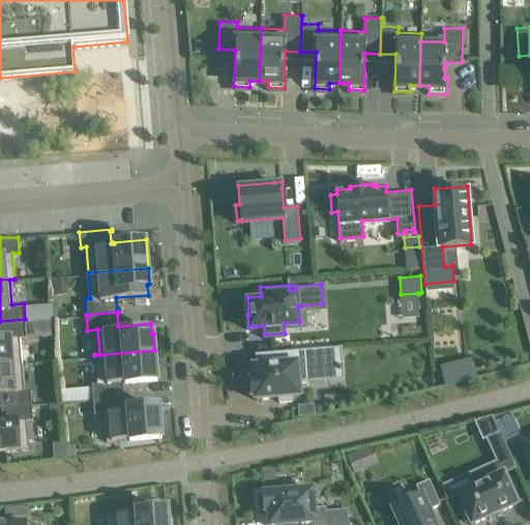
[(55,332),(54,317),(25,319),(26,336),(55,332)]
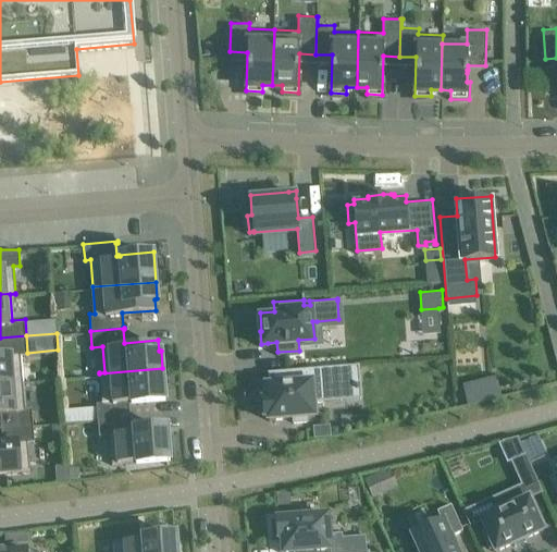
[(0,381),(23,380),(21,353),(27,353),(26,335),(0,338),(0,381)]
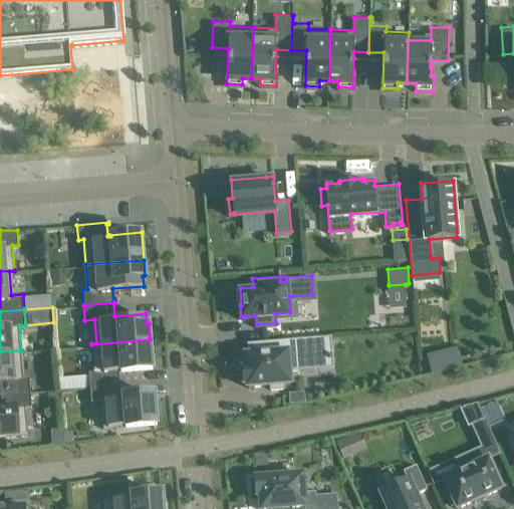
[(246,365),(243,365),(244,382),(247,382),(247,385),(270,383),(270,387),(283,386),(283,382),(290,380),(289,368),(289,367),(297,366),(324,364),(323,351),(321,334),(248,340),(249,352),(245,352),(246,365)]
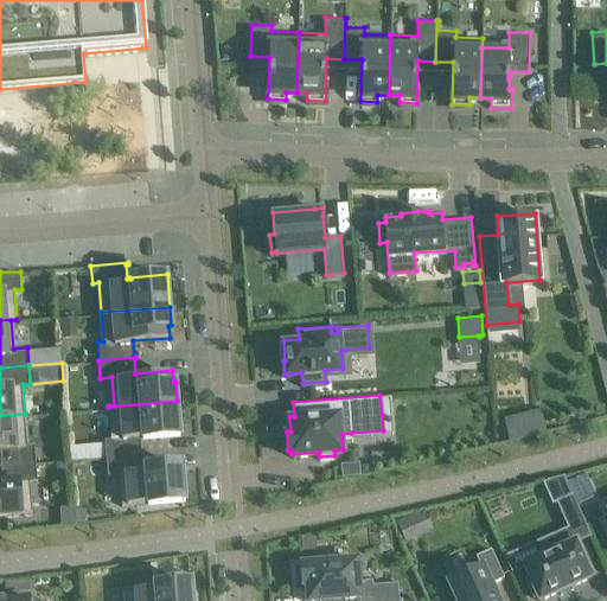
[(104,436),(106,454),(144,452),(144,451),(141,451),(140,435),(142,435),(142,436),(180,434),(177,401),(108,407),(110,436),(104,436)]
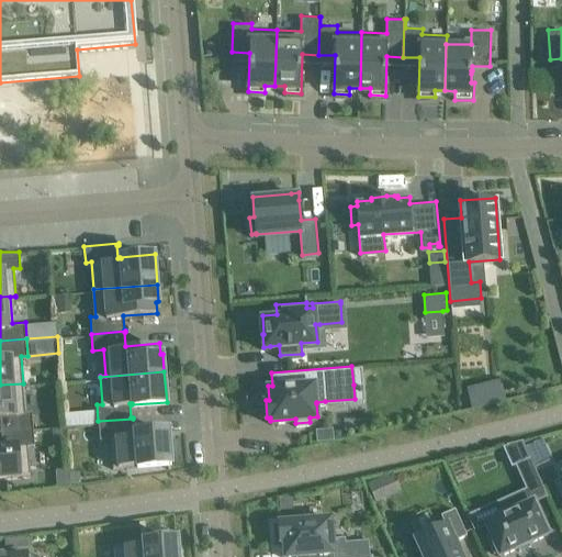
[(0,427),(0,429),(33,426),(32,410),(25,410),(23,383),(0,385),(0,420),(1,429),(0,427)]
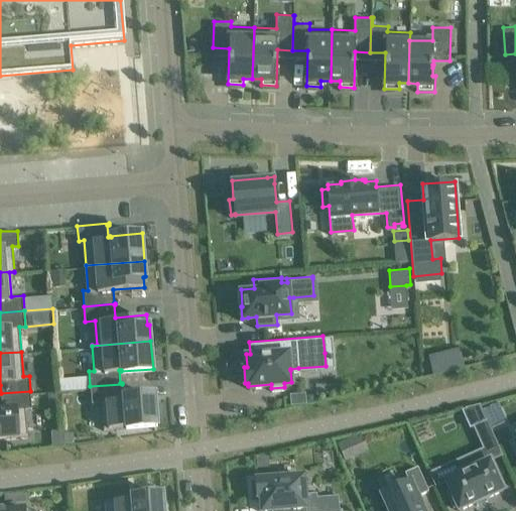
[(444,352),(428,356),(432,371),(448,368),(444,352)]
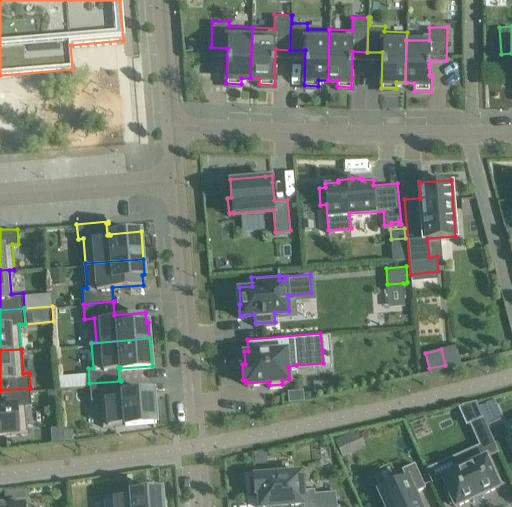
[(153,422),(153,424),(155,424),(154,421),(156,421),(154,390),(122,393),(122,395),(120,395),(119,382),(121,381),(89,383),(91,398),(101,397),(103,424),(125,422),(125,424),(153,422)]
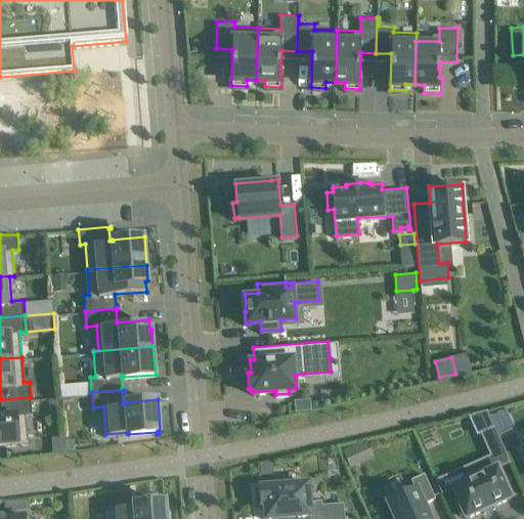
[(61,407),(60,396),(49,397),(49,408),(61,407)]
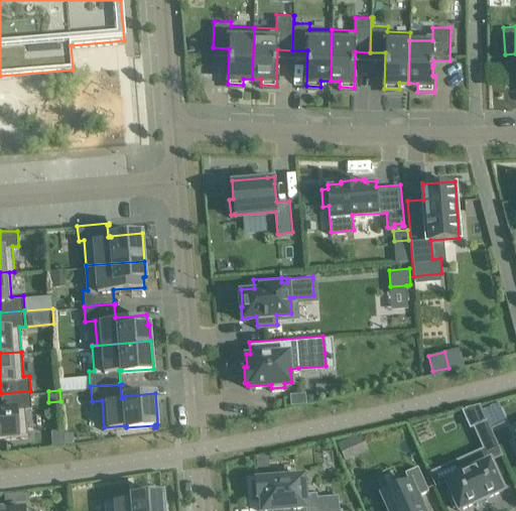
[(1,394),(2,407),(0,407),(0,434),(27,432),(25,407),(31,406),(30,391),(0,393),(0,394),(1,394)]
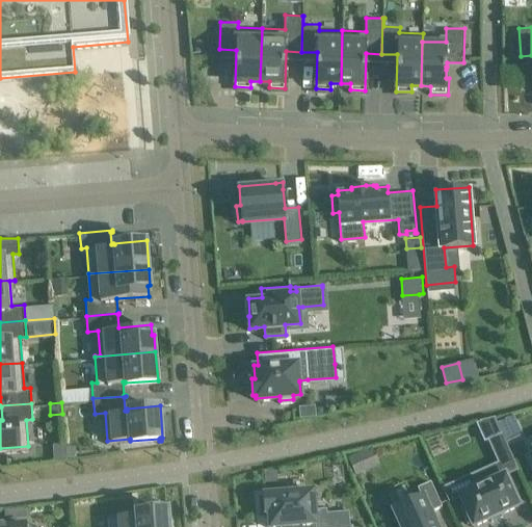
[(315,403),(299,404),(299,415),(316,414),(315,403)]
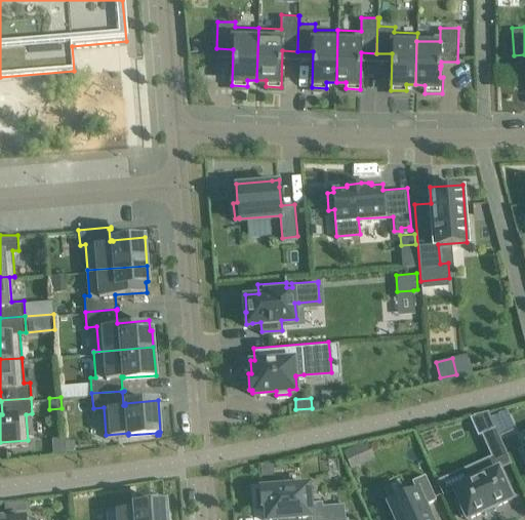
[(495,425),(481,431),(491,453),(466,465),(471,478),(453,486),(453,487),(457,496),(454,497),(461,514),(465,512),(467,516),(483,509),(483,510),(495,505),(495,504),(512,496),(498,466),(497,466),(495,461),(509,454),(495,425)]
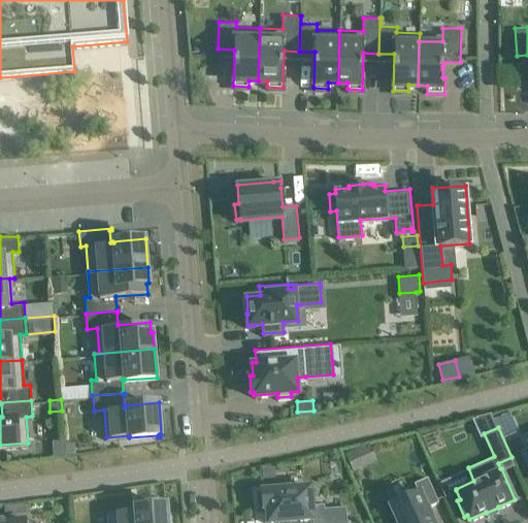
[(347,449),(354,466),(378,456),(371,438),(347,449)]
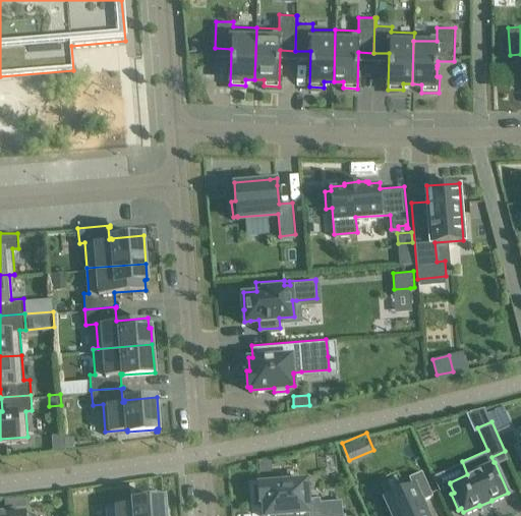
[(73,445),(72,435),(64,435),(65,445),(73,445)]
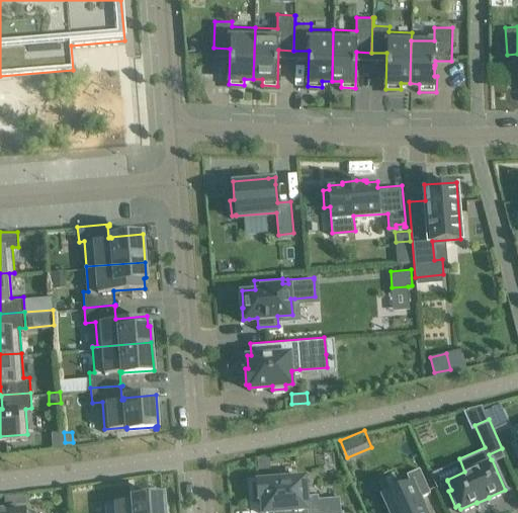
[(267,455),(256,456),(256,465),(268,464),(267,455)]
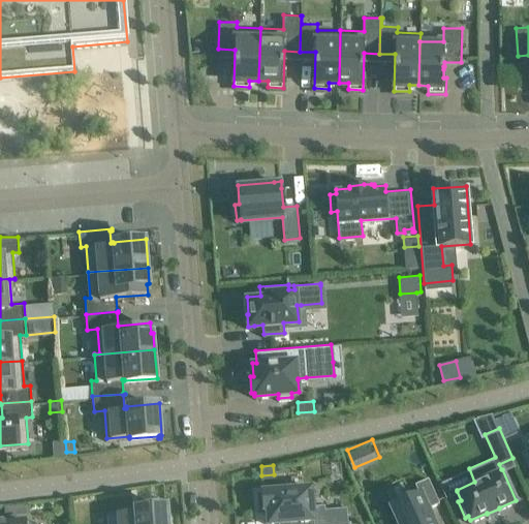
[(439,500),(428,475),(414,482),(419,491),(391,504),(400,523),(435,523),(428,505),(439,500)]
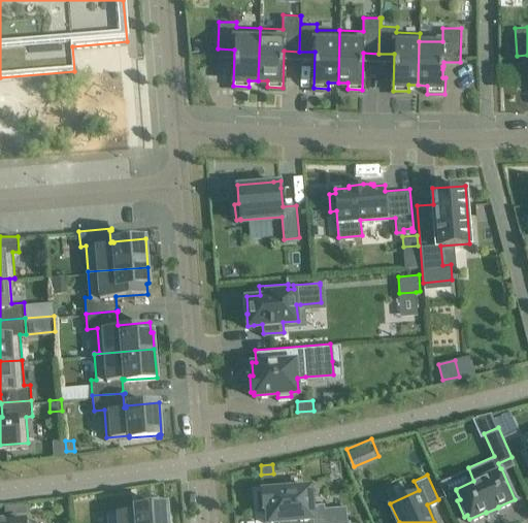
[(277,522),(314,522),(314,517),(310,485),(262,488),(263,507),(266,507),(268,521),(277,520),(277,522)]
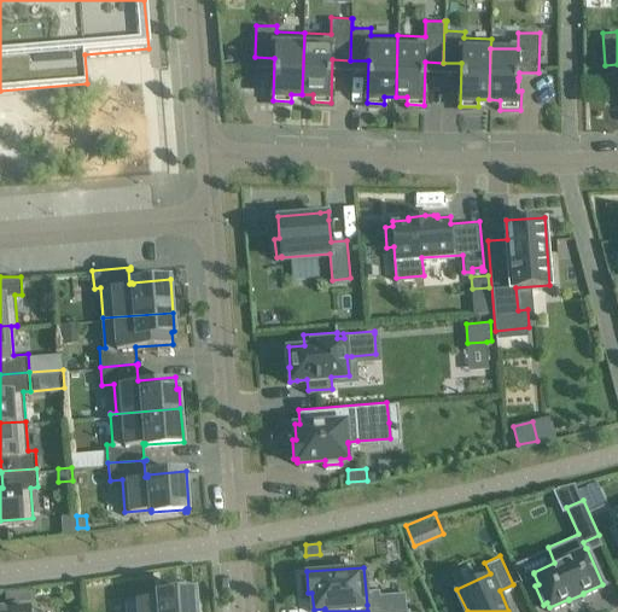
[(29,586),(13,587),(15,598),(30,596),(29,586)]
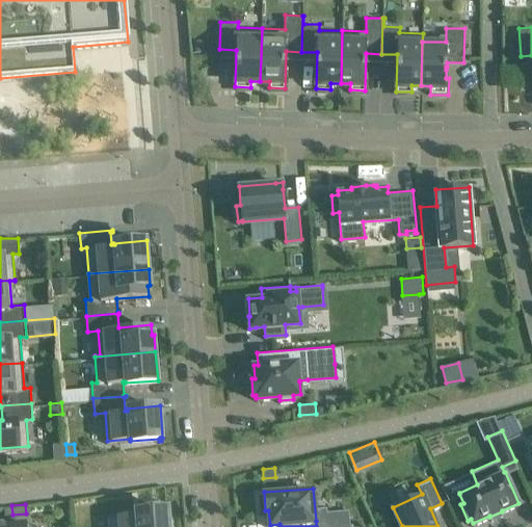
[(108,526),(169,526),(168,508),(166,508),(166,506),(164,506),(165,508),(135,511),(135,512),(108,515),(108,526)]
